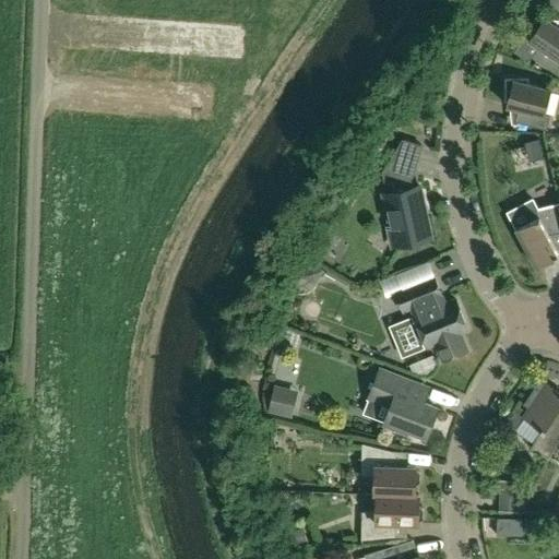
[(531,57),(558,75),(558,26),(556,25),(557,21),(536,13),(528,34),(531,35),(527,39),(538,46),(531,57)]
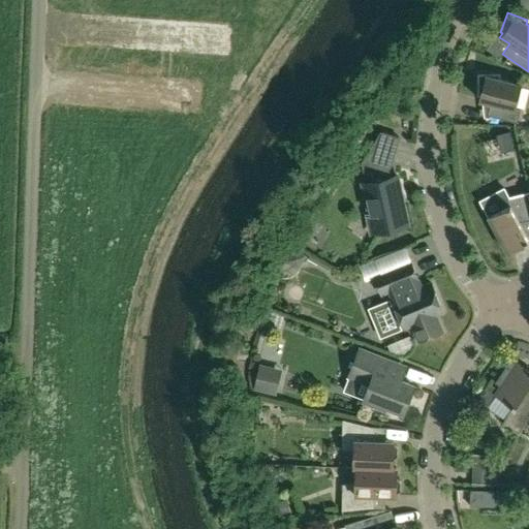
[(517,122),(520,110),(515,107),(521,84),(499,79),(498,73),(477,73),(477,95),(479,95),(478,99),(490,102),(487,115),(517,122)]
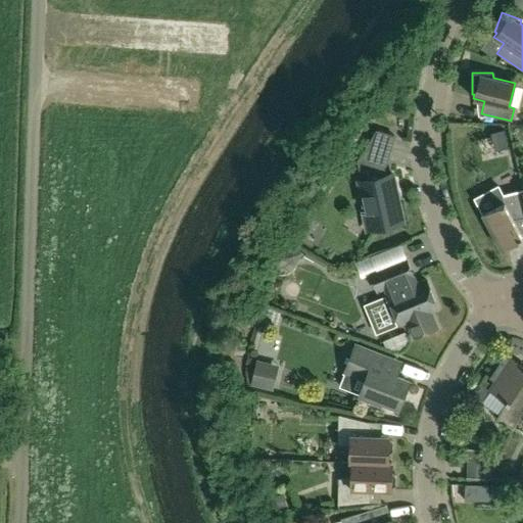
[(393,136),(376,130),(360,156),(365,159),(362,164),(365,180),(358,181),(369,230),(402,223),(391,174),(382,176),(380,167),(384,165),(393,136)]
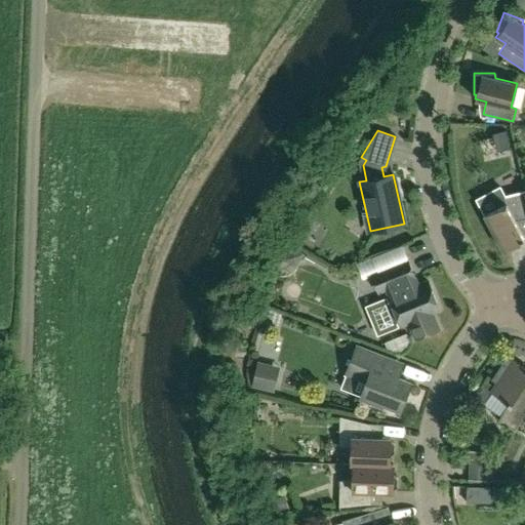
[(511,148),(506,130),(492,133),(496,151),(511,148)]
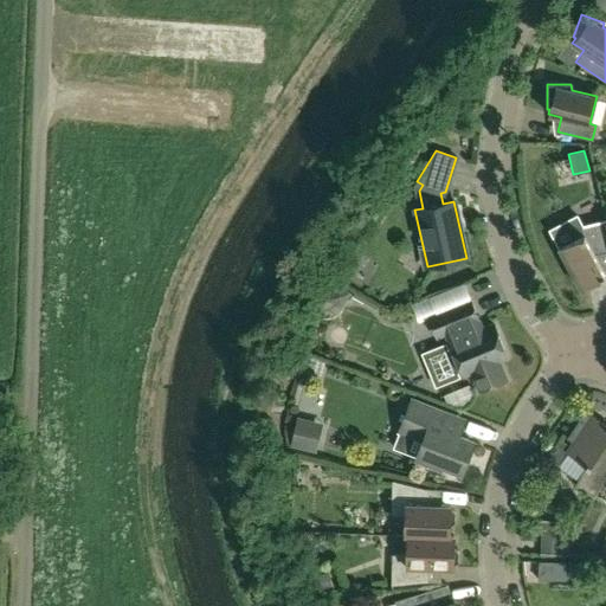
[(594,255),(605,251),(605,219),(581,226),(577,216),(549,230),(581,289),(587,287),(587,288),(604,283),(603,277),(605,276),(594,255)]
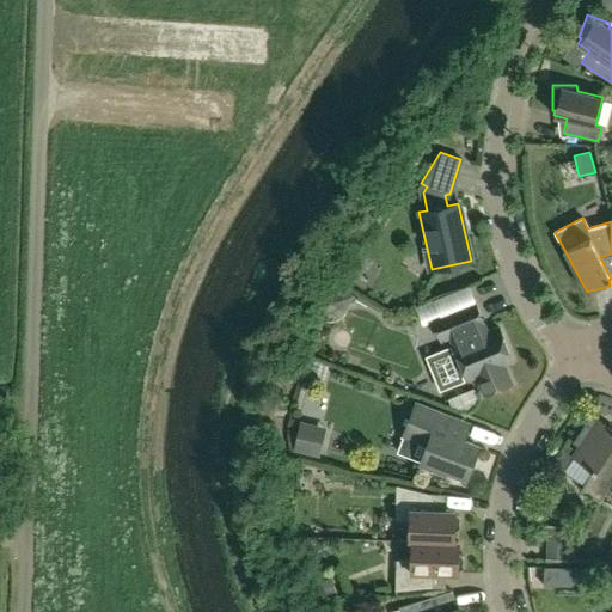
[(427,357),(440,390),(477,374),(484,393),(510,384),(503,365),(512,360),(499,328),(483,334),(479,324),(482,323),(473,303),(446,313),(440,298),(416,307),(423,324),(432,320),(440,340),(450,336),(454,346),(453,346),(453,347),(427,357)]
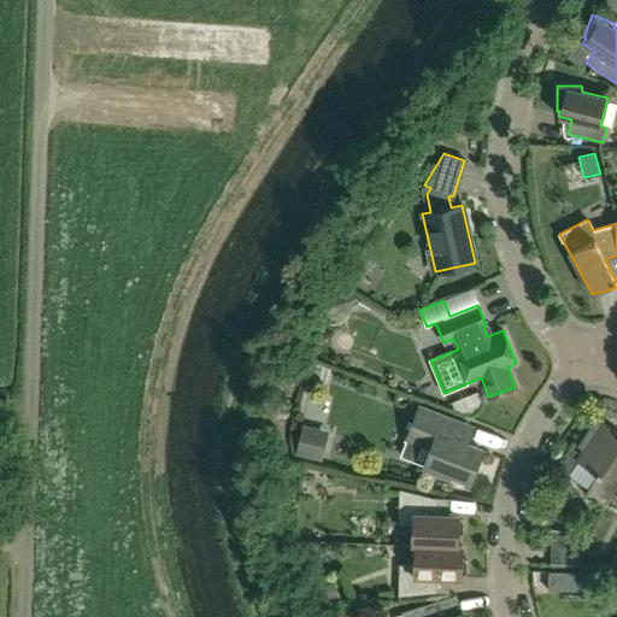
[(465,444),(472,428),(418,407),(406,439),(430,447),(423,465),(448,475),(450,472),(470,480),(481,450),(465,444)]
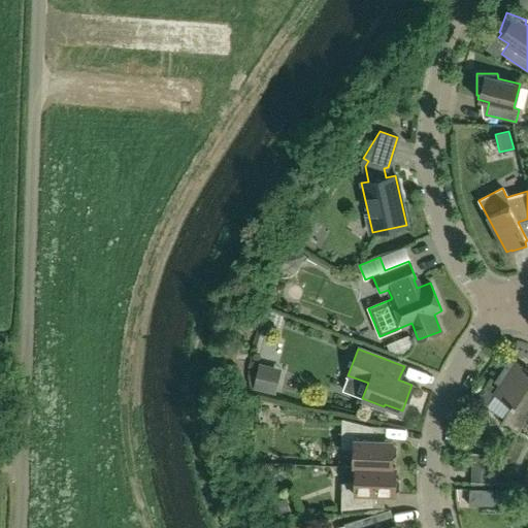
[(516,432),(527,409),(527,369),(516,361),(514,364),(510,362),(497,381),(500,384),(492,395),(507,406),(498,423),(516,432)]
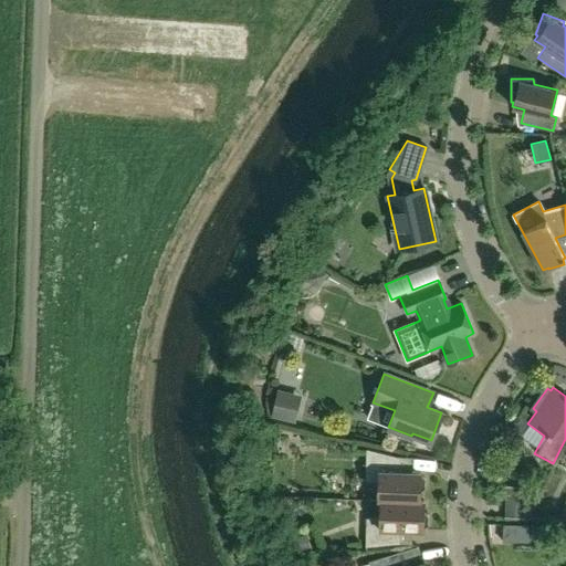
[(274,402),(271,416),(295,421),(299,408),(274,402)]
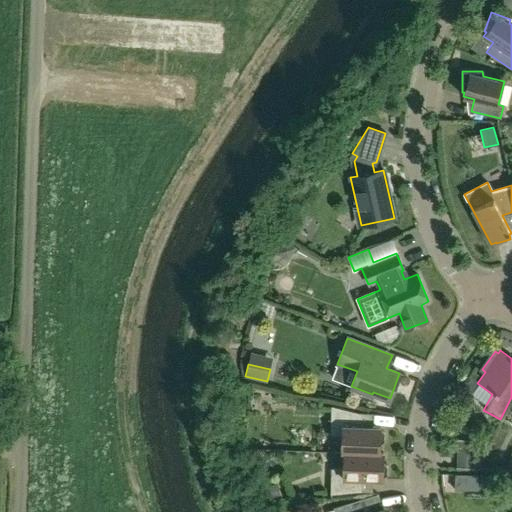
[(511,397),(501,419),(501,420),(511,402),(511,397)]
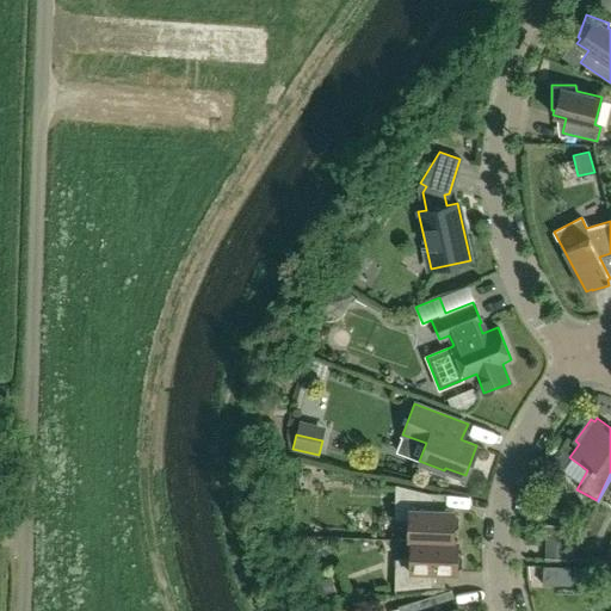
[(408,519),(408,539),(457,542),(457,541),(452,541),(452,530),(457,526),(458,516),(454,513),(454,510),(426,510),(426,493),(395,485),(394,519),(408,519)]
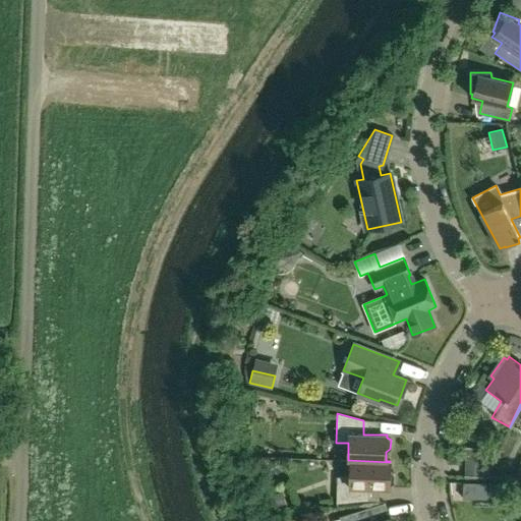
[(390,471),(390,462),(348,460),(348,461),(350,461),(349,477),(337,477),(336,503),(362,500),(363,487),(389,488),(389,485),(393,483),(393,474),(390,471)]
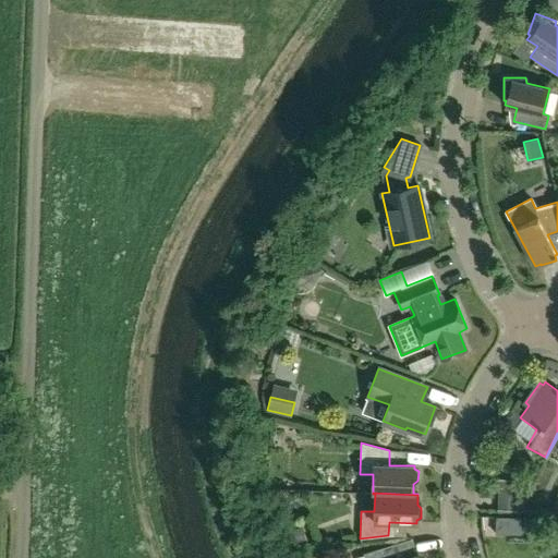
[(496,517),(495,534),(511,534),(511,517),(496,517)]
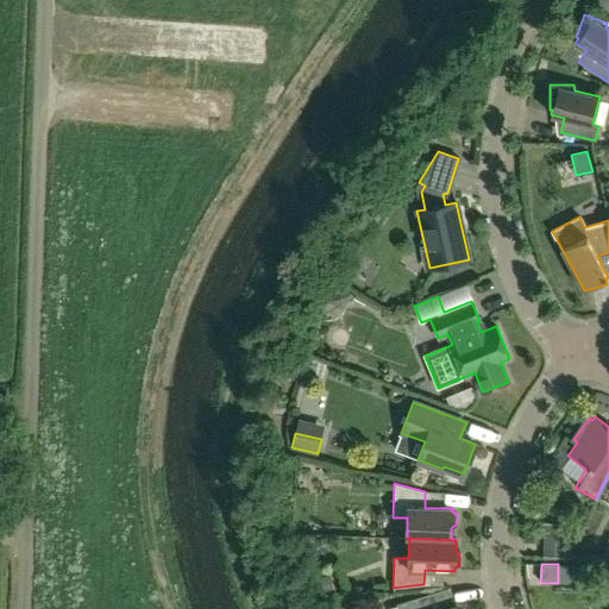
[(459,608),(458,606),(445,608),(428,608),(427,601),(425,595),(396,603),(397,608),(459,608)]
